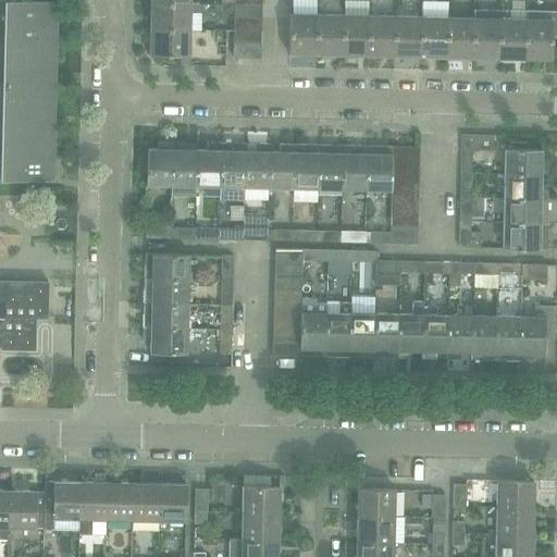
[(0,178),(51,181),(56,2),(4,1),(4,2),(0,2),(0,178)]
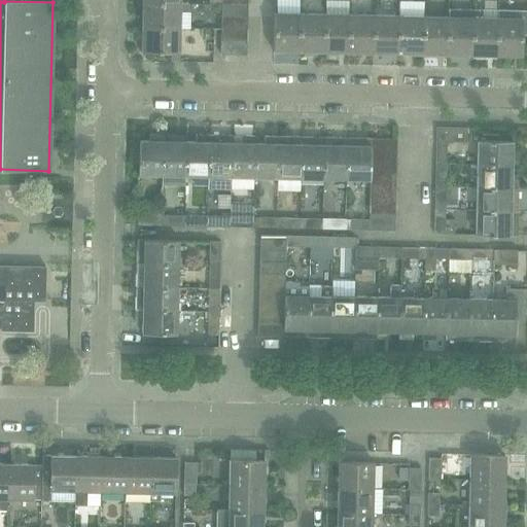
[(141,27),(180,28),(187,28),(187,4),(180,4),(141,3),(141,27)]
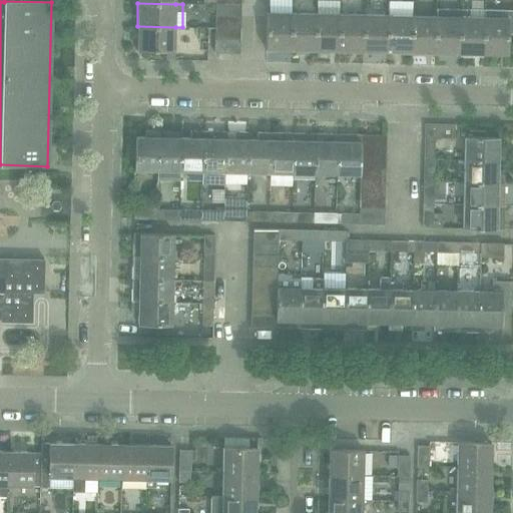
[(215,3),(215,15),(240,16),(240,4),(215,3)]
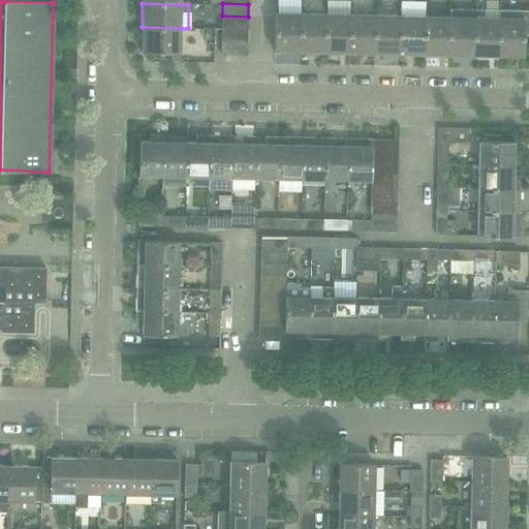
[(448,56),(473,56),(474,10),(449,9),(449,17),(448,56)]
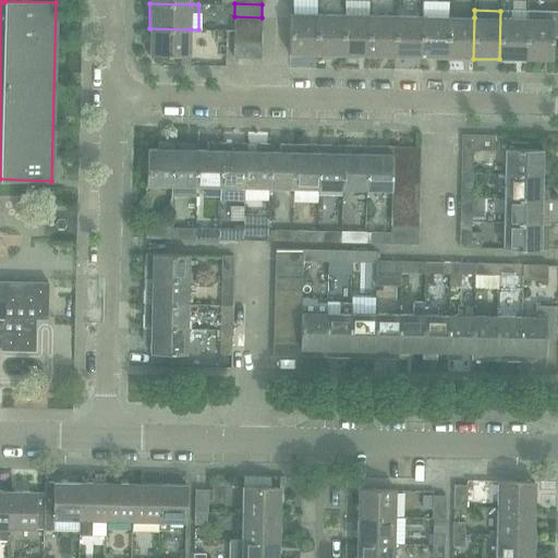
[(526,19),(525,60),(552,60),(553,37),(557,37),(557,11),(526,10),(526,19)]
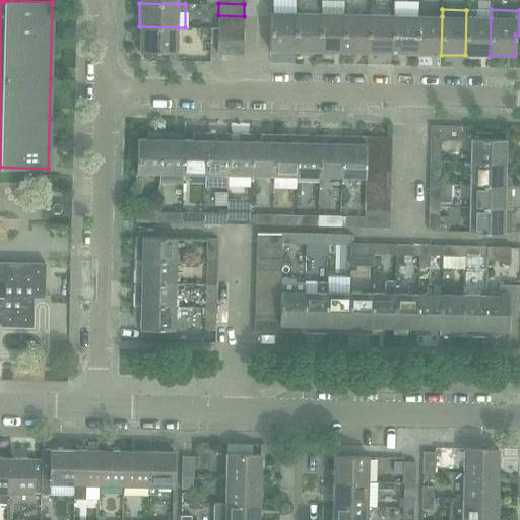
[(465,55),(490,56),(491,17),(475,17),(475,10),(466,10),(465,55)]
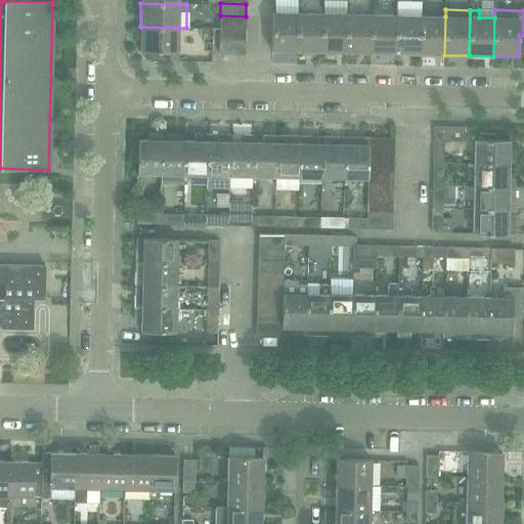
[(271,51),(297,51),(298,12),(272,11),(271,51)]
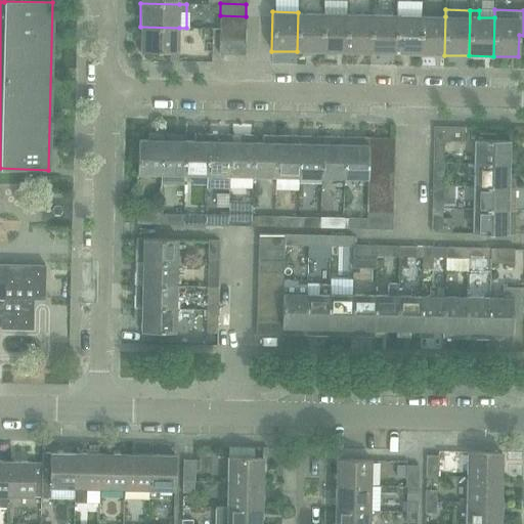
[(297,51),(321,52),(322,12),(298,12),(297,51)]
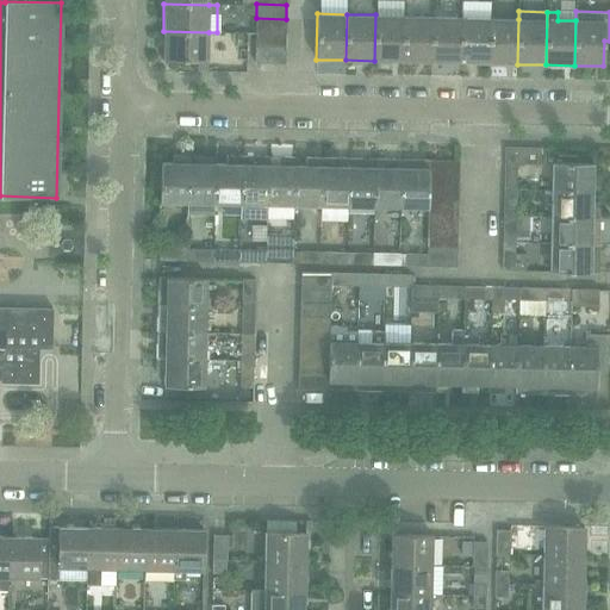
[(374,61),(403,61),(404,16),(375,14),(374,61)]
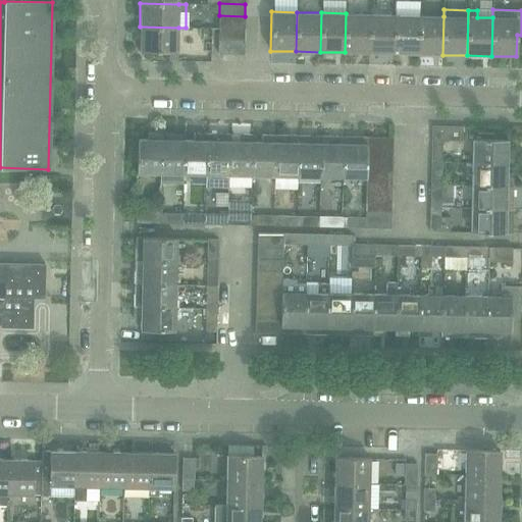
[(345,52),(369,53),(370,14),(346,13),(345,52)]
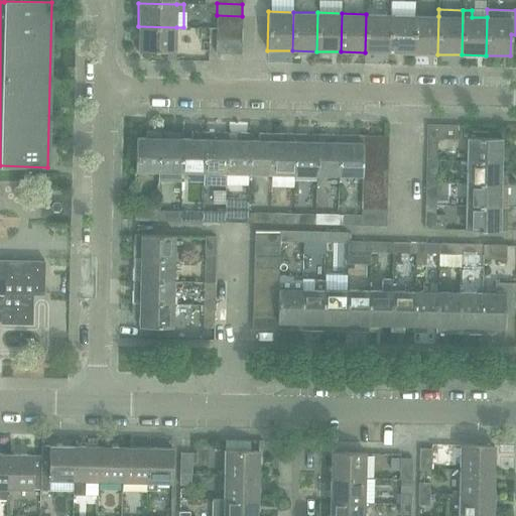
[(365,52),(389,52),(390,14),(366,14),(365,52)]
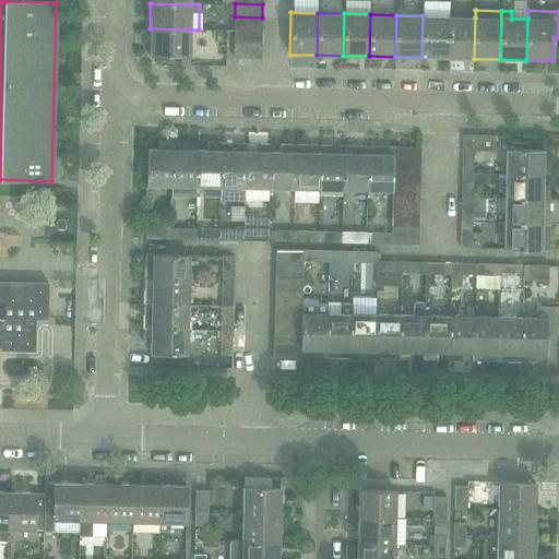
[(421,57),(447,58),(448,16),(423,15),(421,57)]
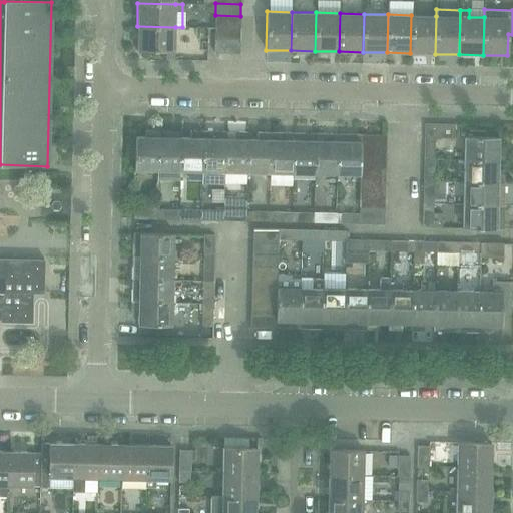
[(215,15),(215,26),(240,27),(240,16),(215,15)]
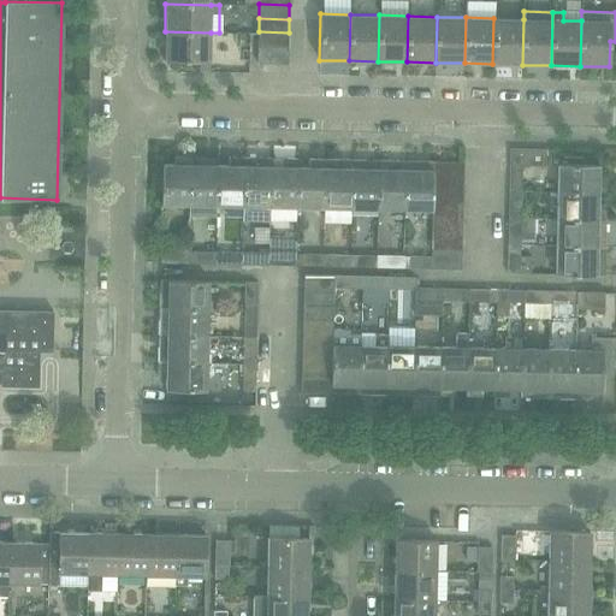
[(492,64),(522,65),(523,19),(493,18),(492,64)]
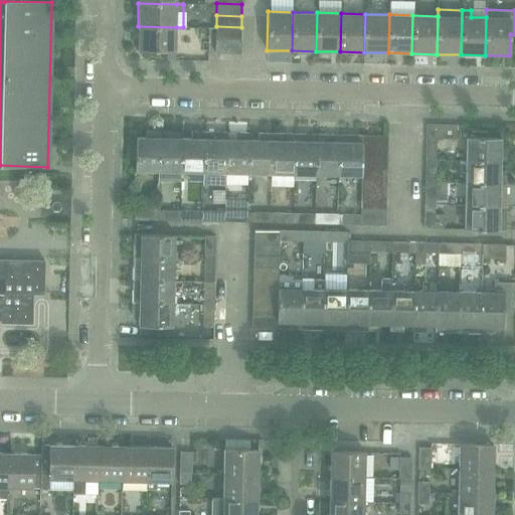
[(176,27),(138,26),(137,51),(175,52),(176,27)]
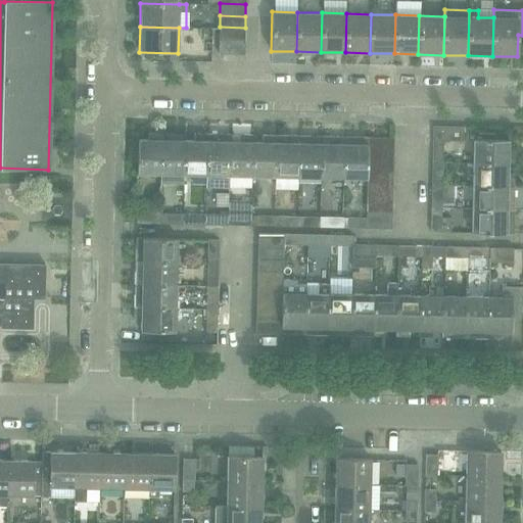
[(220,27),(219,40),(244,41),(245,28),(220,27)]
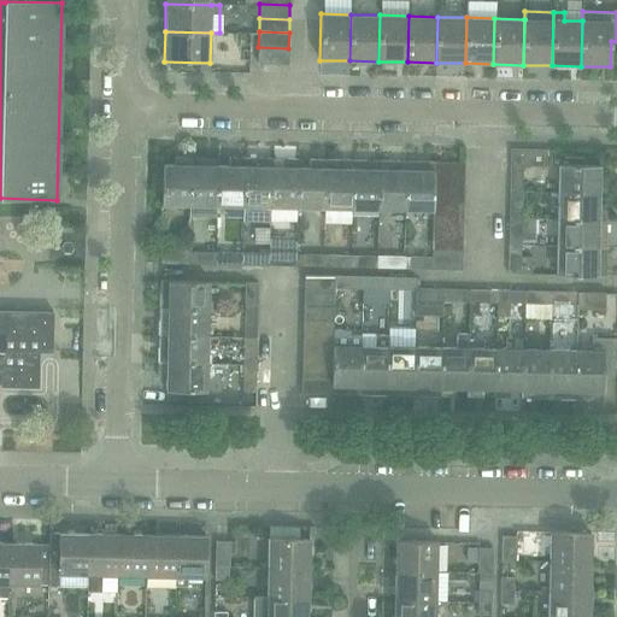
[(288,48),(258,47),(258,64),(288,64),(288,48)]
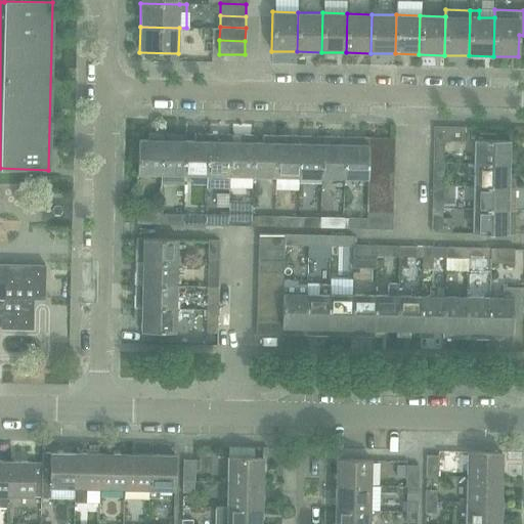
[(433,127),(433,139),(433,162),(443,163),(444,141),(464,141),(464,127),(433,127)]
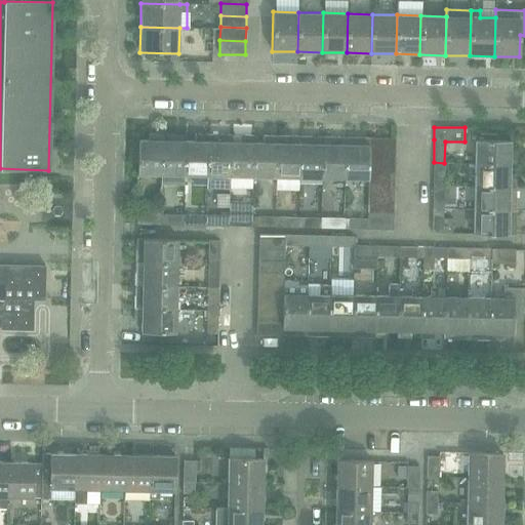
[(137,174),(161,175),(162,133),(155,133),(154,140),(138,139),(137,174)]
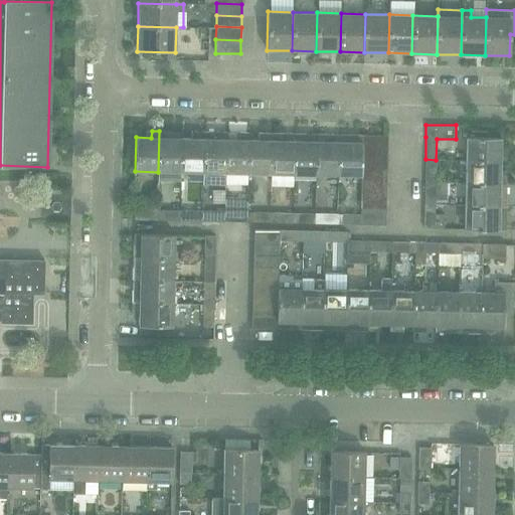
[(158,172),(181,172),(181,139),(182,132),(159,131),(158,172)]
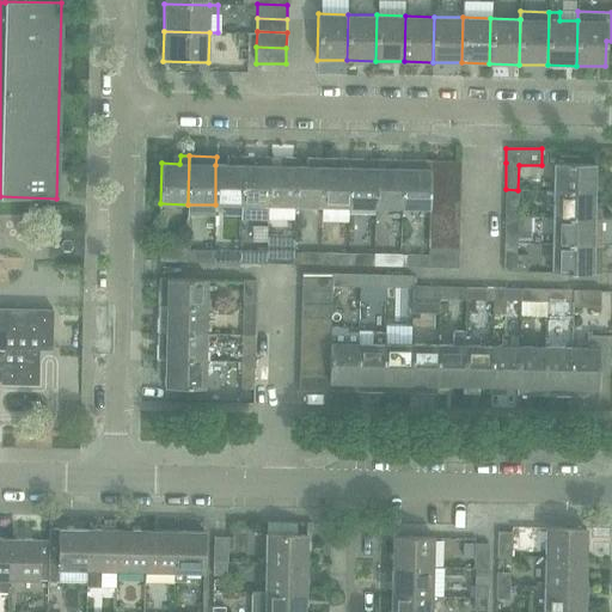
[(215,204),(242,204),(243,157),(227,157),(226,165),(215,165),(215,204)]
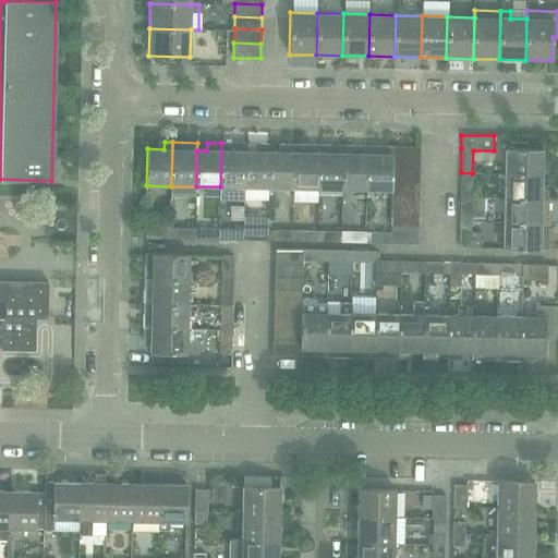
[(244,201),(244,187),(245,152),(245,144),(221,143),(220,186),(220,201),(244,201)]
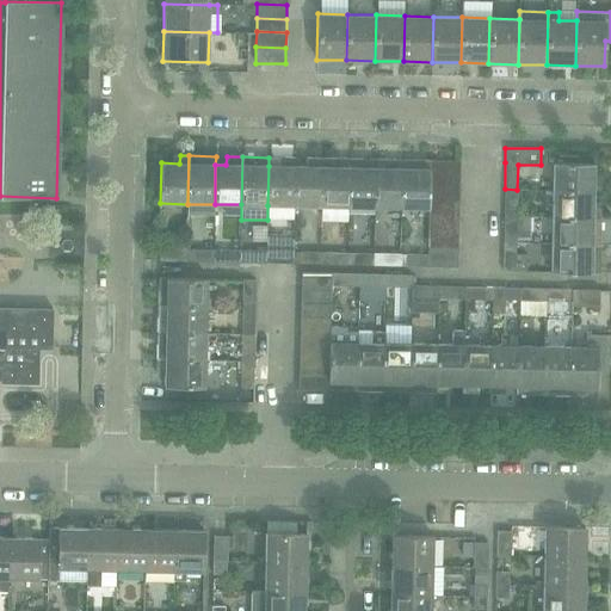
[(267,205),(295,205),(295,166),(296,158),(279,158),(279,166),(269,166),(267,205)]
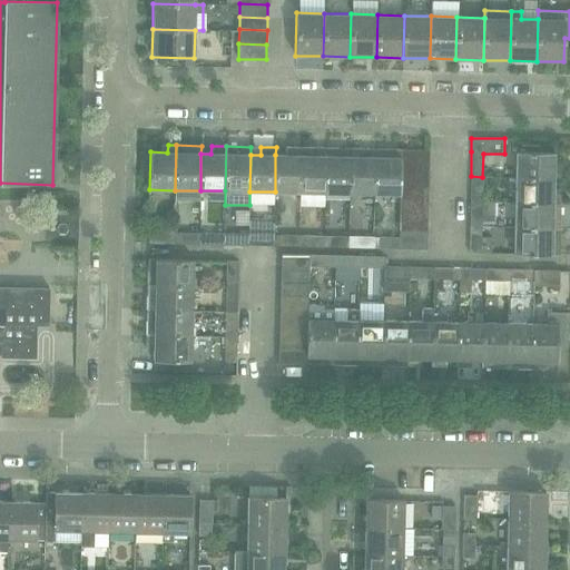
[(275,192),(300,193),(301,148),(286,147),(286,156),(275,155),(275,192)]
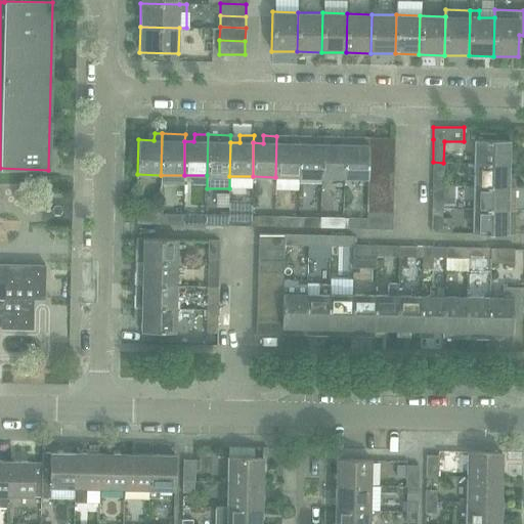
[(275,177),(298,177),(299,136),(276,136),(275,177)]
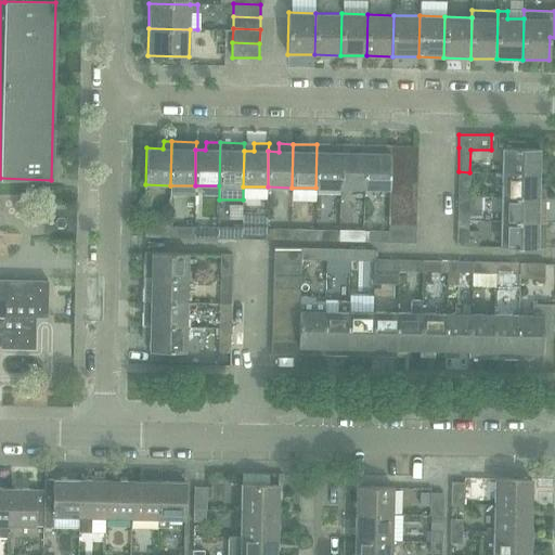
[(315,188),(340,189),(341,145),(317,144),(315,188)]
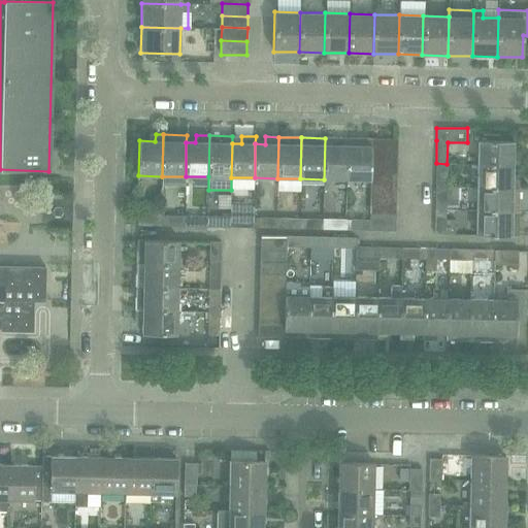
[(324,179),(347,179),(348,138),(325,138),(324,179)]
